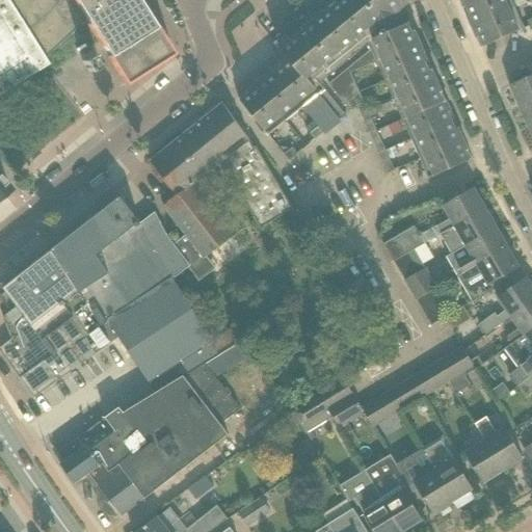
[(0,0),(0,92),(46,64),(42,59),(83,21),(125,85),(173,54),(155,26),(154,27),(148,18),(149,17),(137,0),(0,0)]
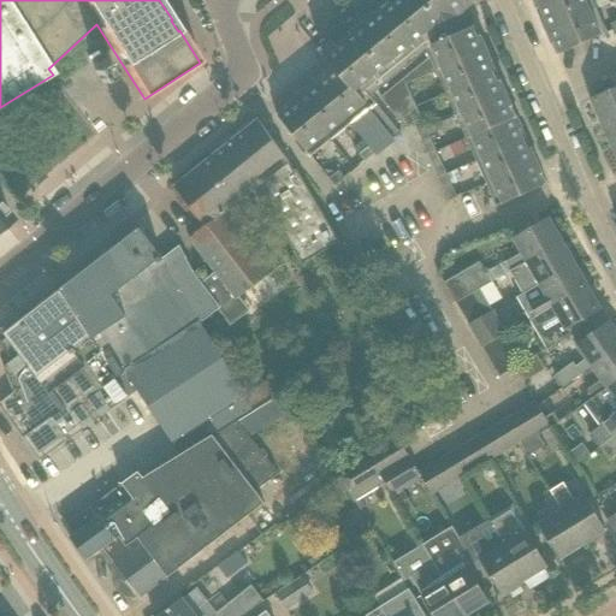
[(288,105),(276,113),(311,157),(350,124),(368,147),(374,154),(392,140),(384,130),(377,119),(368,110),(375,104),(372,95),(378,90),(374,86),(378,82),(383,87),(420,57),(415,51),(424,45),(430,58),(436,71),(486,185),(496,207),(544,185),(546,185),(543,177),(475,25),(469,28),(463,15),(462,12),(457,7),(466,0),(374,0),(355,16),(361,24),(323,55),(332,67),(288,105)]
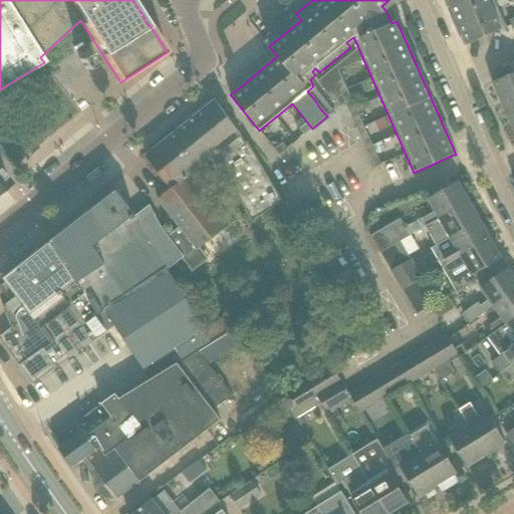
[(507,27),(494,0),(513,0),(513,17),(508,20),(511,25),(512,28),(513,27),(513,0),(444,0),(465,46),(502,30),(507,27)]
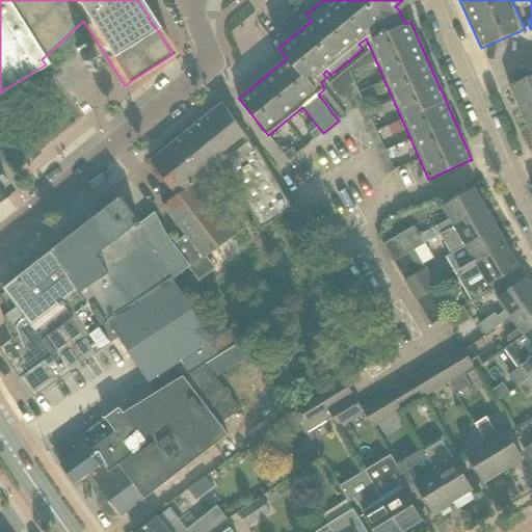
[(350,73),(376,61),(371,50),(348,69),(350,73)]
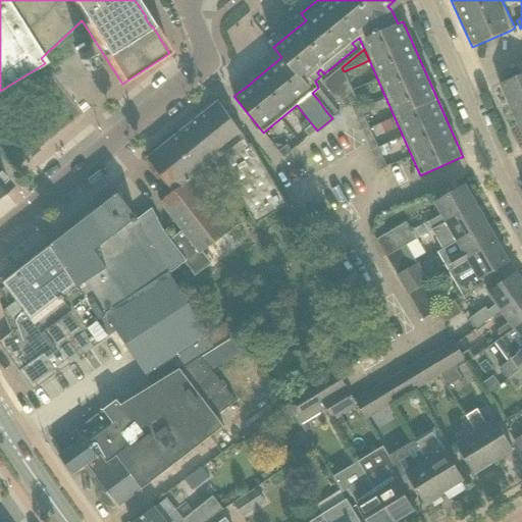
[(80,60),(87,71),(97,64),(91,54),(80,60)]
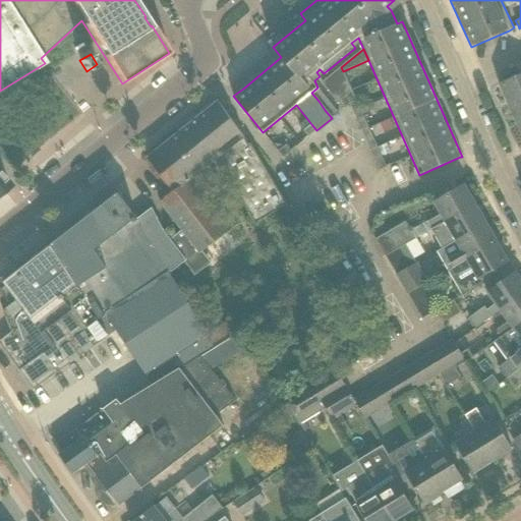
[(520,73),(499,84),(508,105),(520,99),(520,59),(519,60),(520,64),(520,73)]
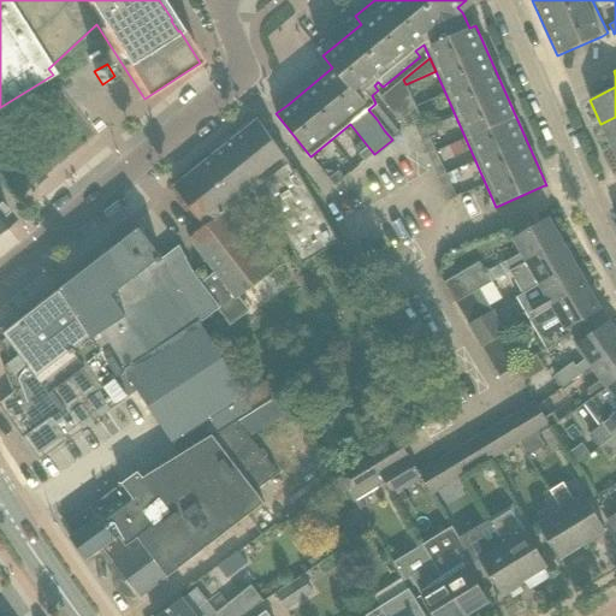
[(413,100),(406,84),(403,80),(389,92),(395,100),(401,107),(402,108),(413,100)]
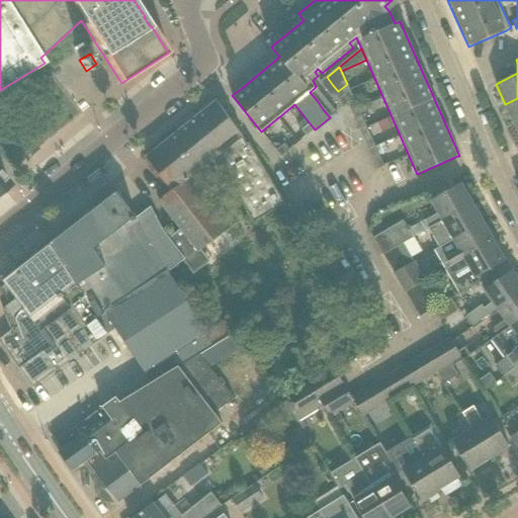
[(332,84),(327,77),(320,83),(325,89),(332,84)]
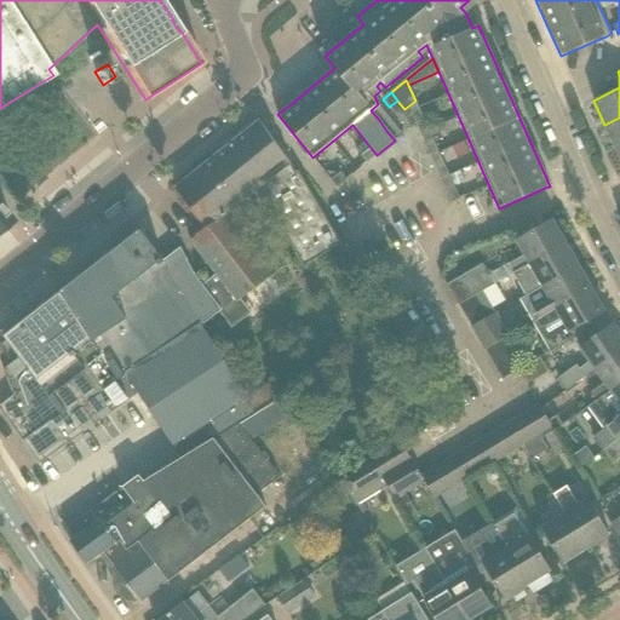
[(403,108),(397,101),(389,107),(395,114),(403,108)]
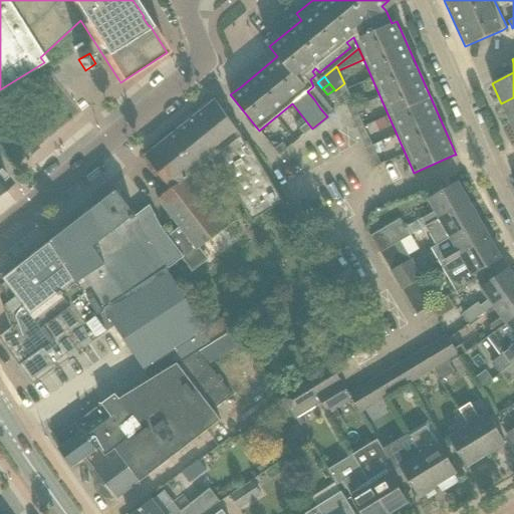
[(333,101),(347,89),(344,83),(335,90),(334,89),(327,94),(333,101)]
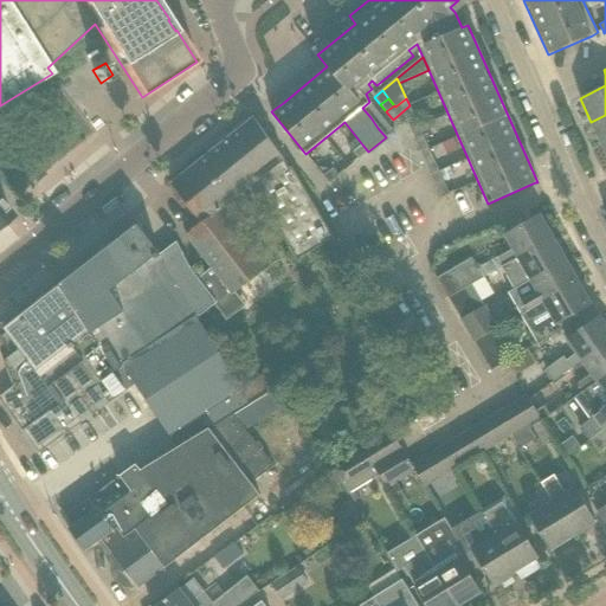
[(369,102),(362,108),(371,117),(378,111),(369,102)]
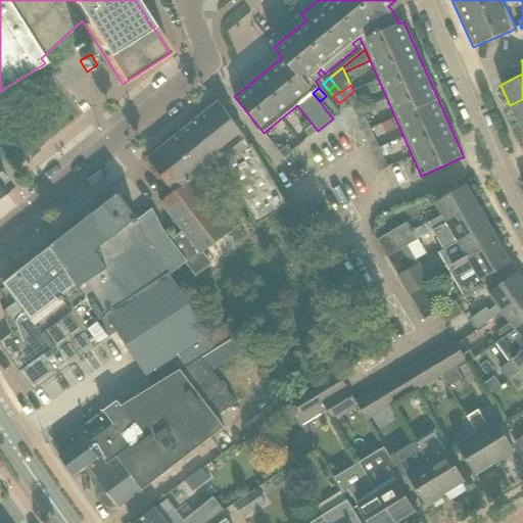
[(358,101),(353,91),(339,103),(344,109),(350,104),(358,101)]
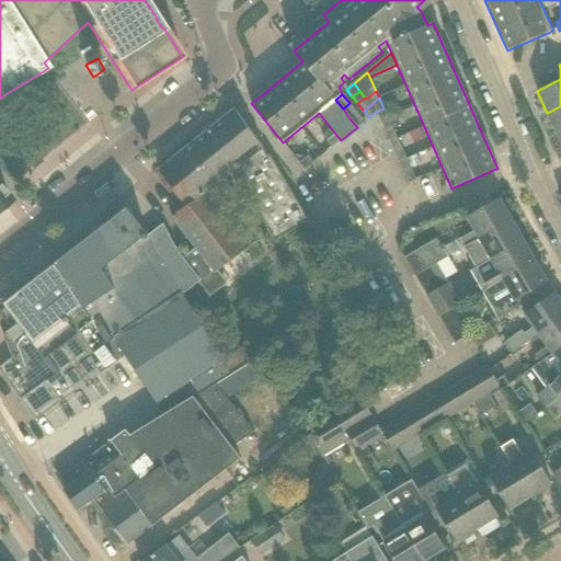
[(350,103),(343,109),(350,118),(356,113),(350,103)]
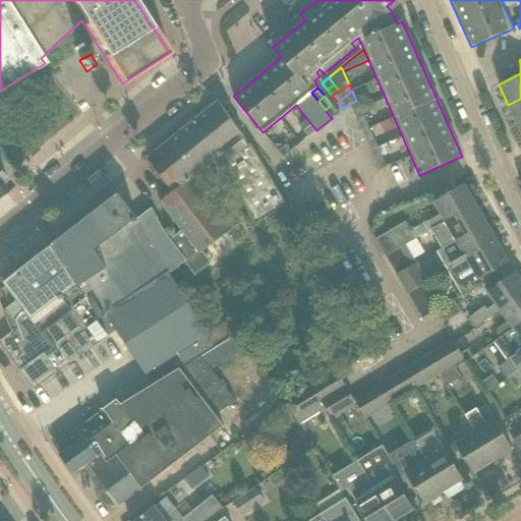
[(520,99),(508,105),(517,125),(520,123),(520,99)]
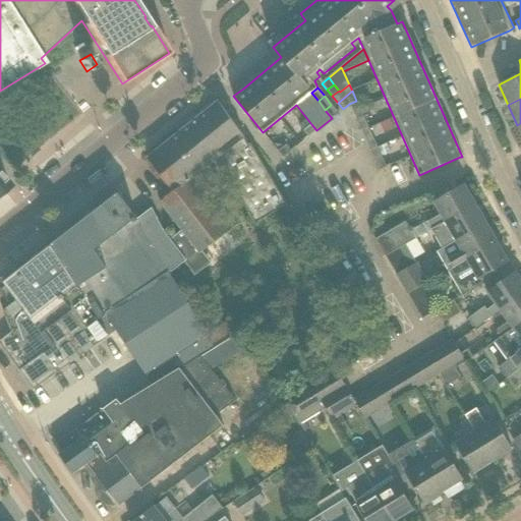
[(356,101),(349,104),(353,113),(358,122),(362,132),(366,141),(367,142),(370,151),(374,161),(379,170),(386,167),(382,158),(382,156),(381,156),(378,148),(373,138),(369,129),(364,119),(360,110),(356,101)]
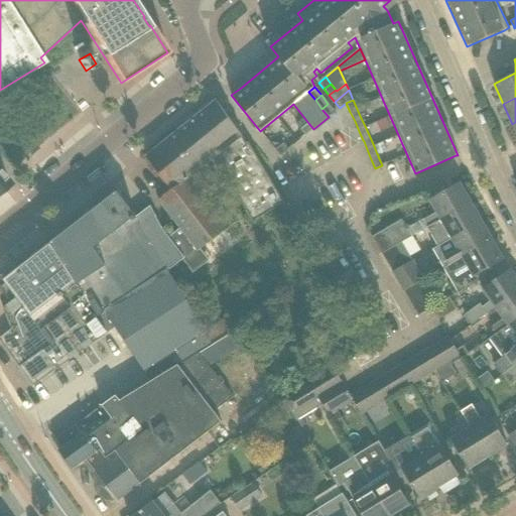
[(216,101),(184,125),(210,161),(215,157),(253,222),(285,203),(248,141),(246,143),(242,136),(216,101)]
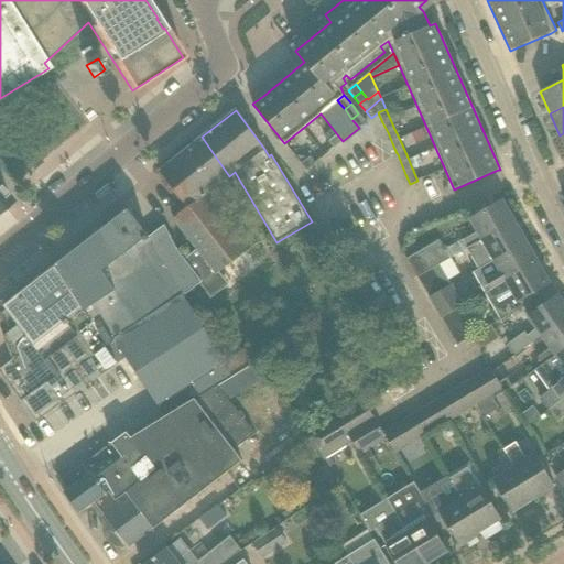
[(358,114),(351,119),(359,128),(366,122),(358,114)]
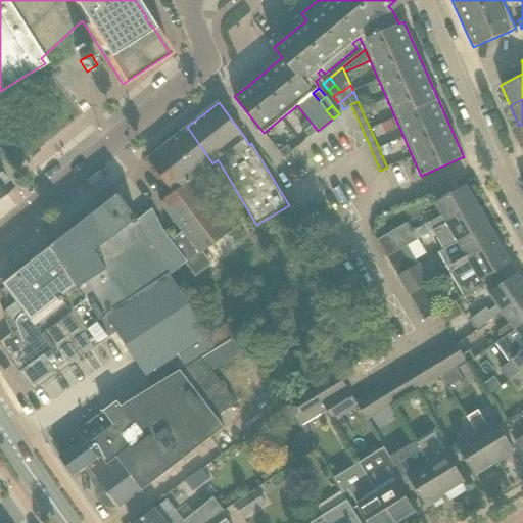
[(220,218),(191,179),(212,163),(187,127),(148,158),(160,175),(174,192),(160,201),(183,230),(171,240),(186,262),(196,274),(209,263),(201,252),(230,231),(227,228),(231,225),(224,216),(220,218)]
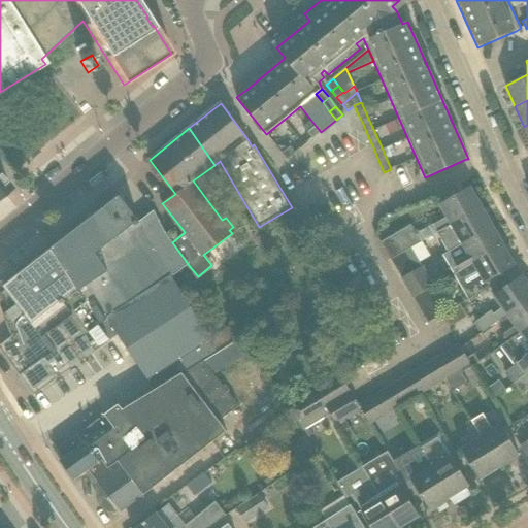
[(282,154),(287,160),(295,153),(290,146),(282,154)]
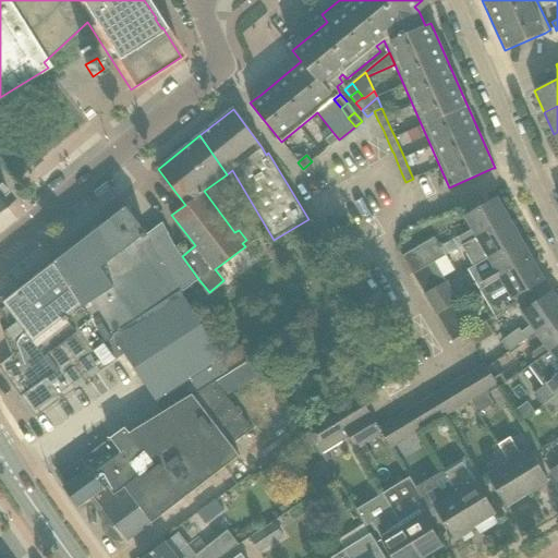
[(413,155),(404,158),(408,167),(409,167),(417,164),(413,155)]
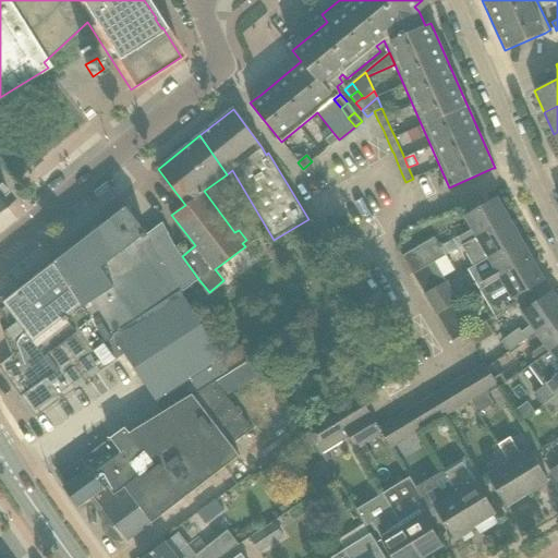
[(458,238),(463,245),(509,219),(497,197),(464,217),(472,229),(458,238)]
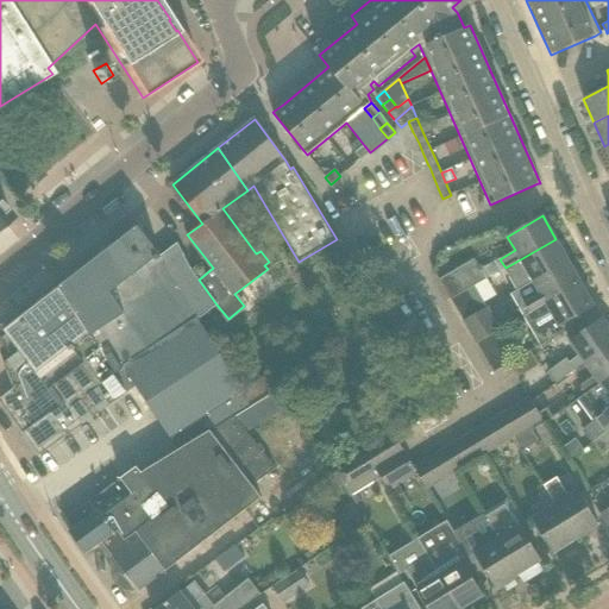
[(244,391),(198,320),(217,305),(199,280),(189,269),(176,243),(159,256),(158,255),(159,255),(138,226),(56,290),(18,319),(2,332),(1,341),(12,357),(7,360),(6,362),(6,363),(5,363),(5,364),(5,365),(5,366),(5,368),(13,389),(0,399),(0,401),(39,456),(58,441),(136,385),(171,439),(244,391)]
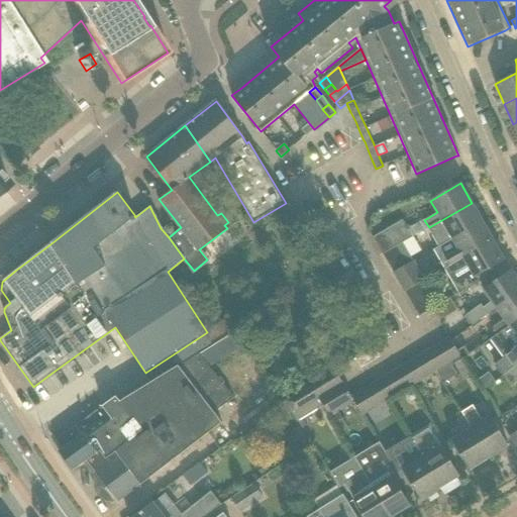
[(438,246),(452,239),(452,238),(483,221),(472,203),(429,227),(428,228),(438,246)]
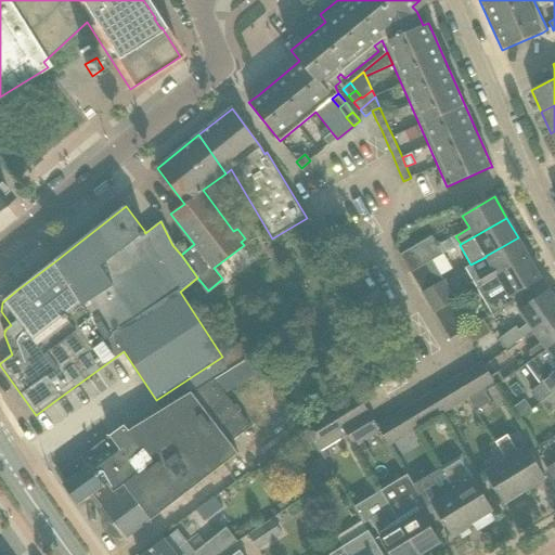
[(410,272),(431,260),(442,254),(431,235),(400,255),(410,272)]
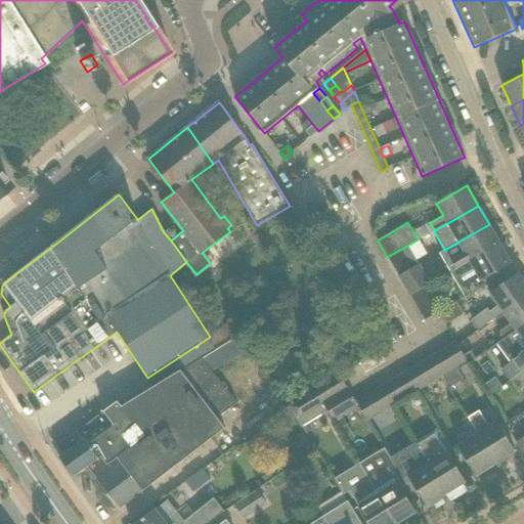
[(452,261),(457,269),(500,244),(489,224),(459,242),(459,243),(465,254),(452,261)]
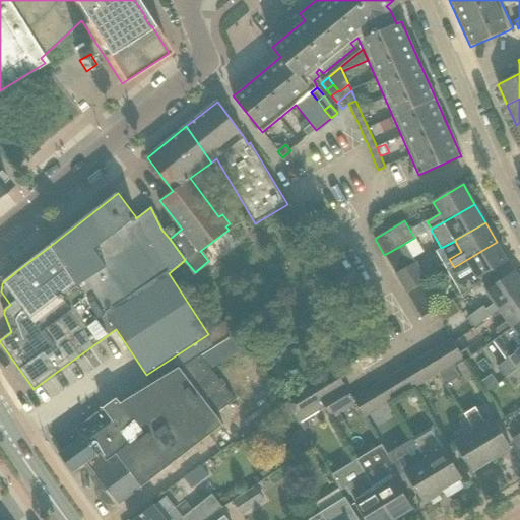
[(485,274),(508,261),(497,242),(454,267),(448,271),(457,287),(462,296),(489,279),(485,274)]
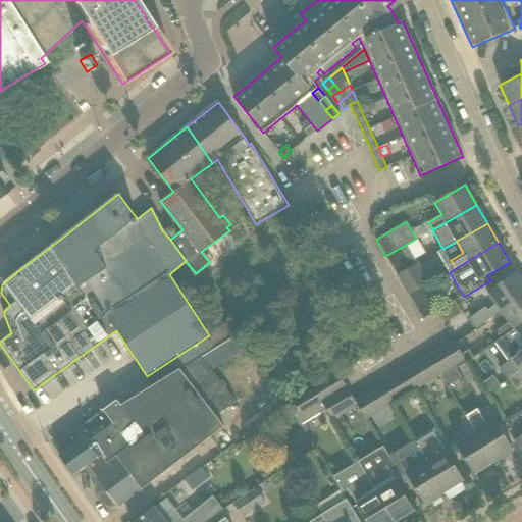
[(385,256),(398,275),(418,264),(406,245),(385,256)]
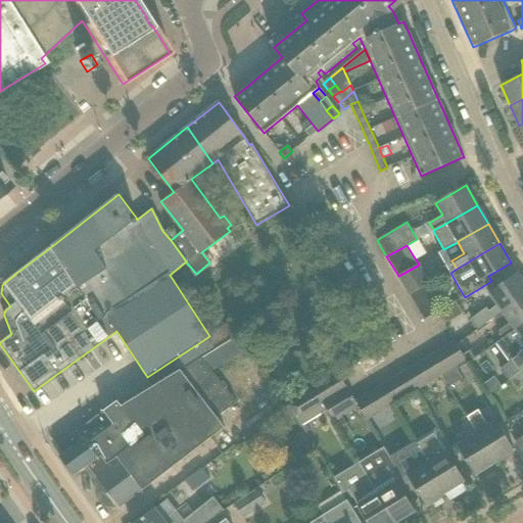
[(398,276),(410,296),(430,284),(419,265),(398,276)]
